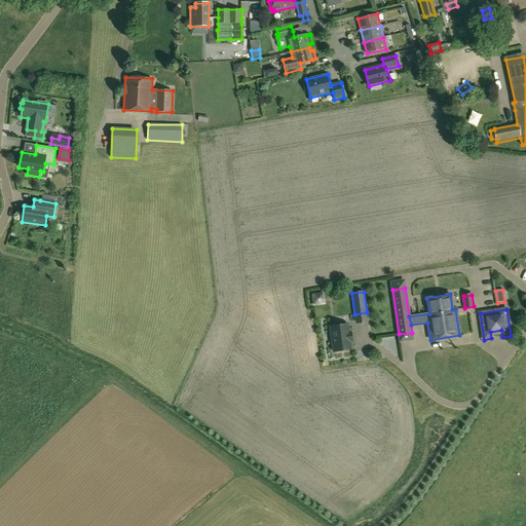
[(361,323),(361,336),(372,336),(371,323),(361,323)]
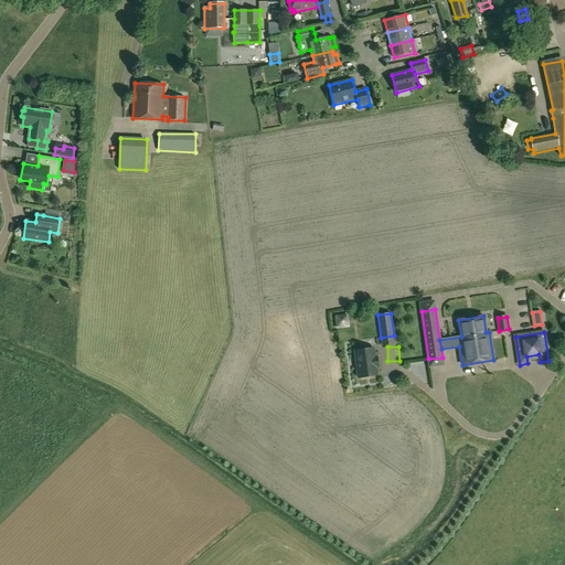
[(373,349),(354,351),(355,358),(358,358),(359,366),(356,366),(359,379),(377,375),(373,349)]
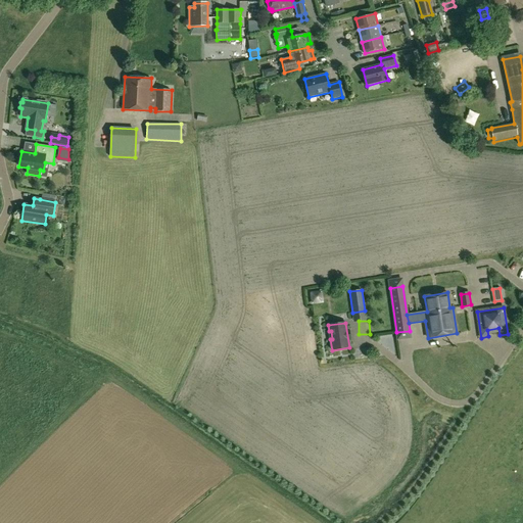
[(438,383),(442,371),(430,367),(426,380),(438,383)]
